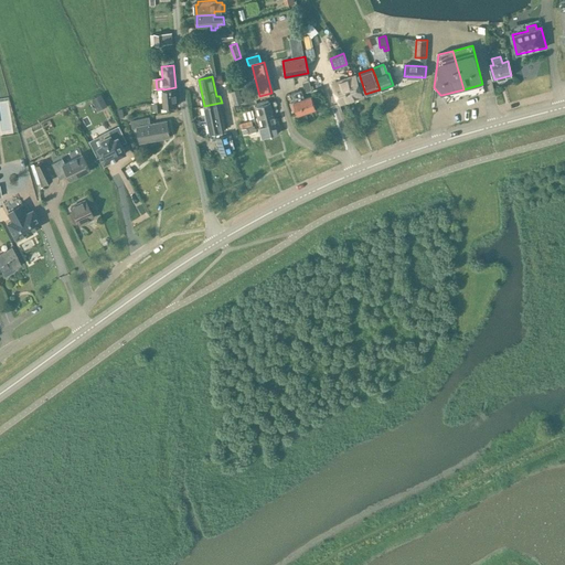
[(363,95),(359,82),(336,89),(340,103),(363,95)]
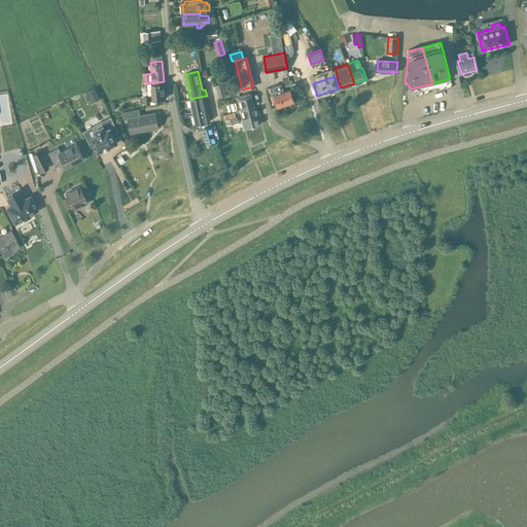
[(226,95),(221,79),(214,81),(219,97),(226,95)]
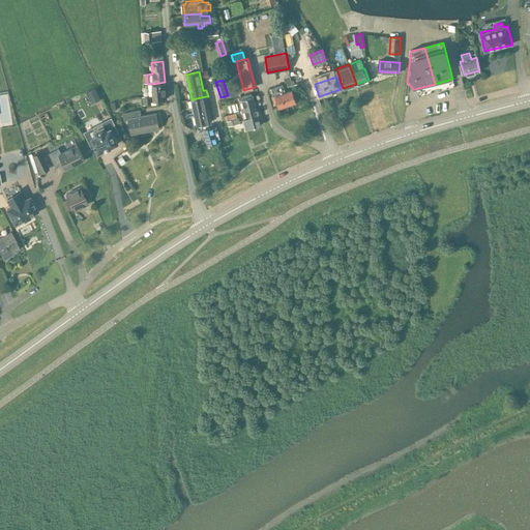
[(165,82),(153,84),(152,84),(154,98),(167,97),(165,82)]
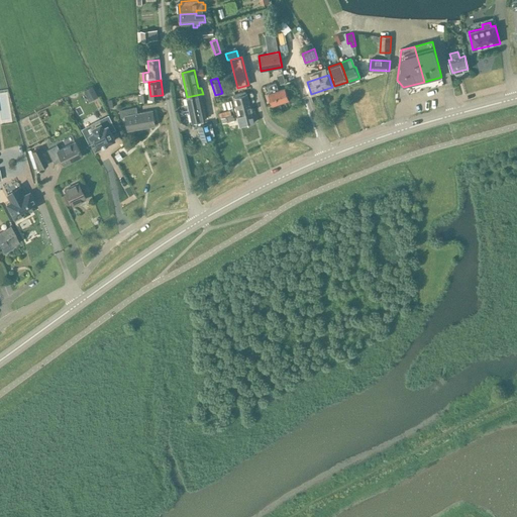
[(277,90),(274,82),(267,85),(269,93),(266,94),(269,100),(271,99),(274,105),(289,99),(285,87),(277,90)]
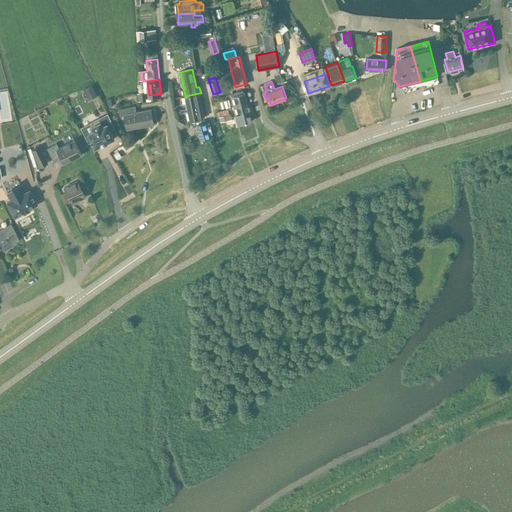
[(92,85),(83,89),(89,100),(97,95),(92,85)]
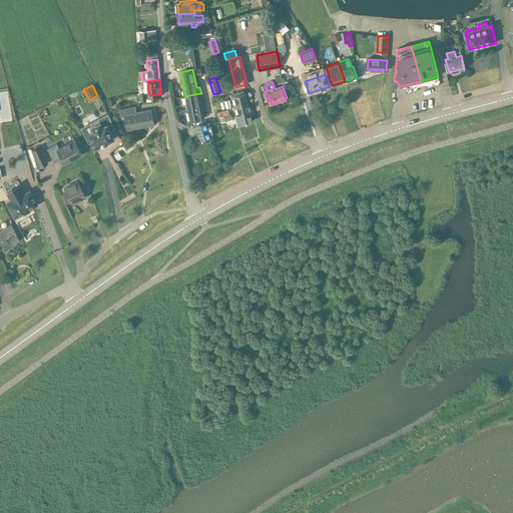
[(146,101),(145,92),(138,93),(138,101),(146,101)]
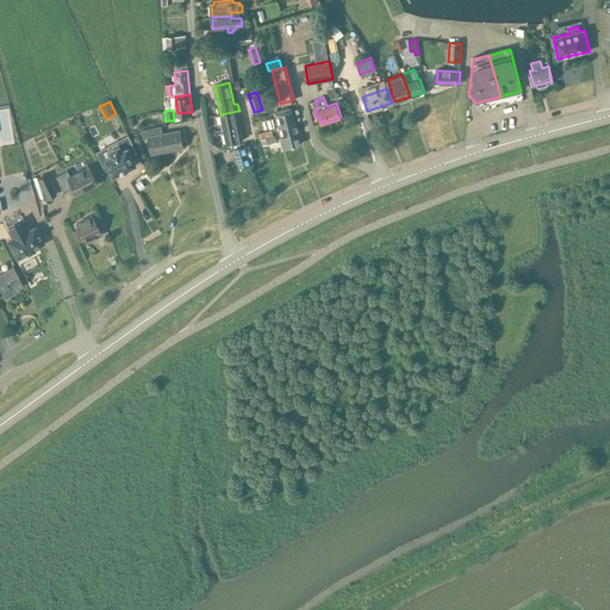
[(237,111),(221,114),(226,144),(240,141),(240,138),(243,137),(237,111)]
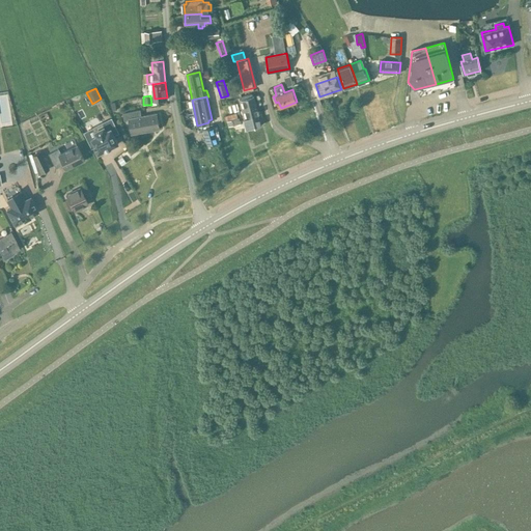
[(239,101),(244,119),(261,115),(261,112),(258,112),(254,96),(239,101)]
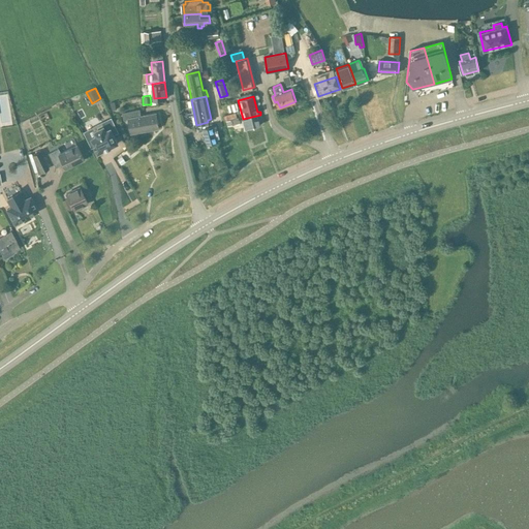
[(141,116),(139,110),(123,113),(124,119),(128,119),(130,133),(159,128),(156,113),(141,116)]
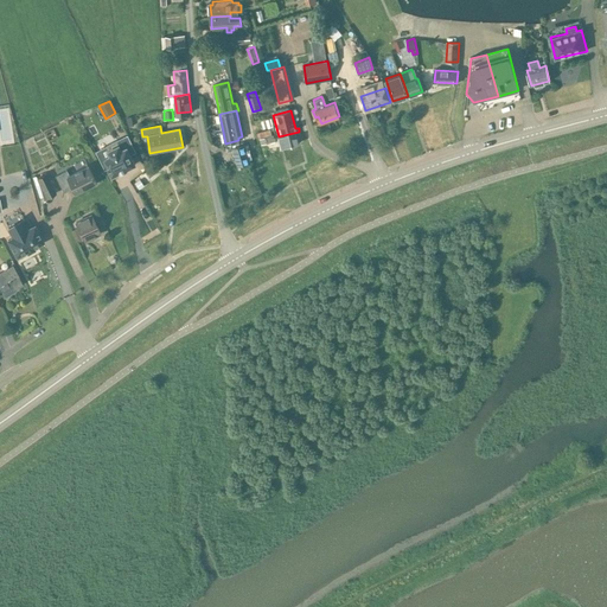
[(300,134),(299,132),(279,136),(274,138),(274,134),(266,136),(267,144),(275,141),(275,144),(280,142),(281,148),(299,144),(296,134),(300,134)]
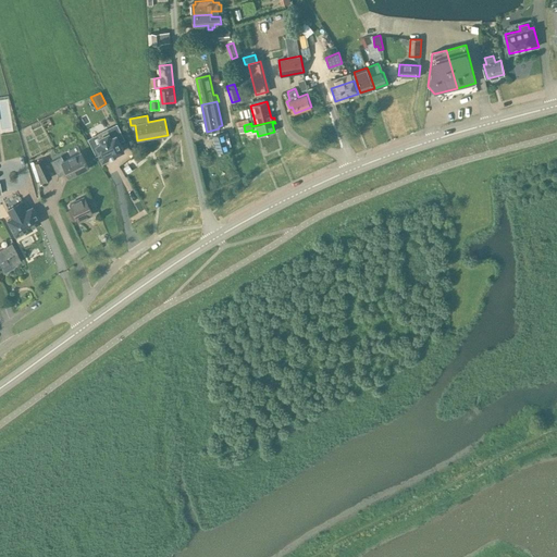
[(100,143),(94,146),(101,161),(123,150),(115,135),(110,137),(107,131),(97,135),(100,143)]
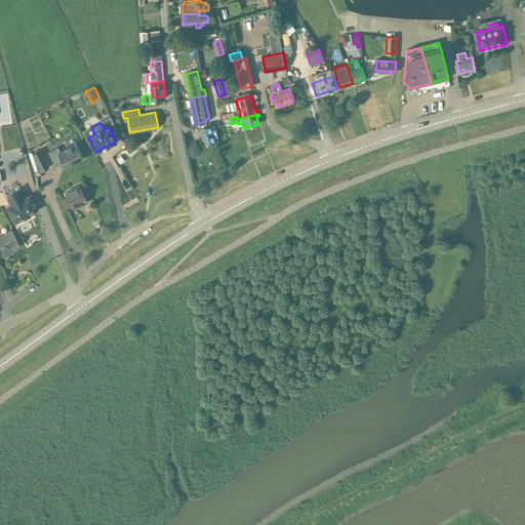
[(216,140),(212,125),(201,128),(205,144),(216,140)]
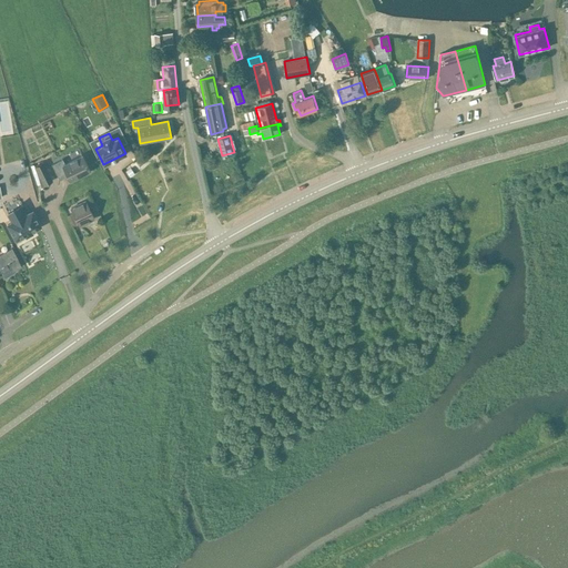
[(91,171),(82,154),(64,163),(62,159),(51,164),(60,180),(67,175),(70,182),(91,171)]
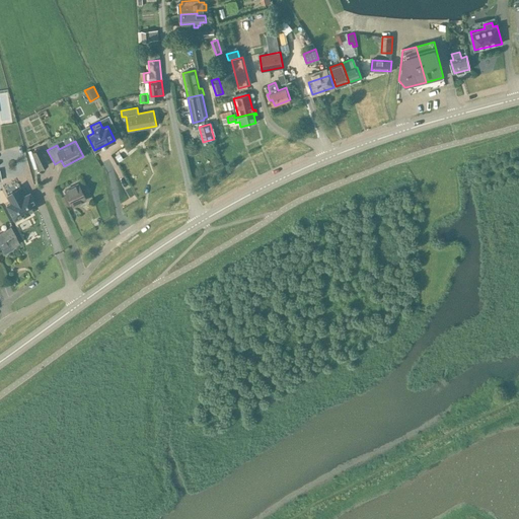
[(48,163),(40,147),(31,151),(36,169),(48,163)]
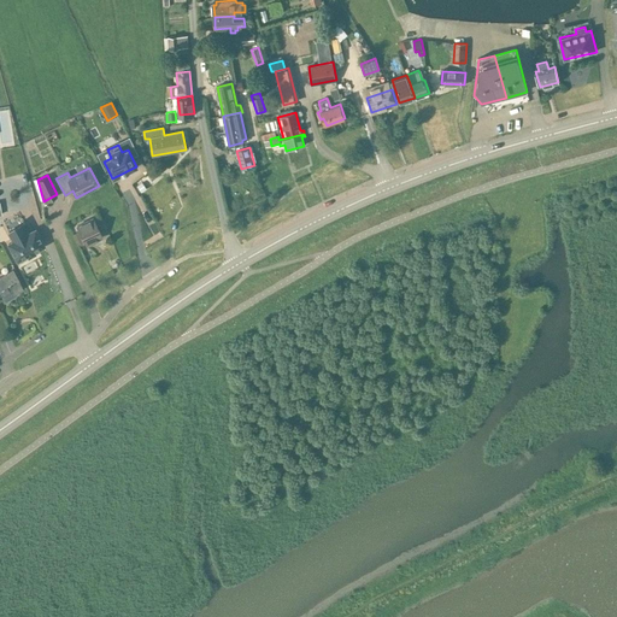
[(103,238),(93,218),(77,227),(86,245),(103,238)]
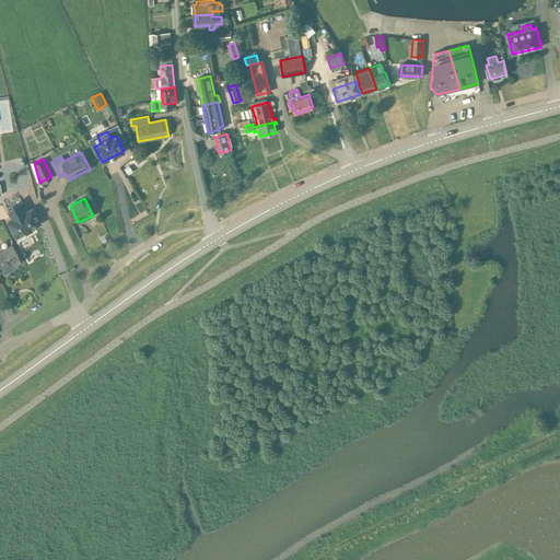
[(8,210),(12,218),(7,220),(15,236),(39,223),(31,207),(24,211),(20,202),(8,210)]
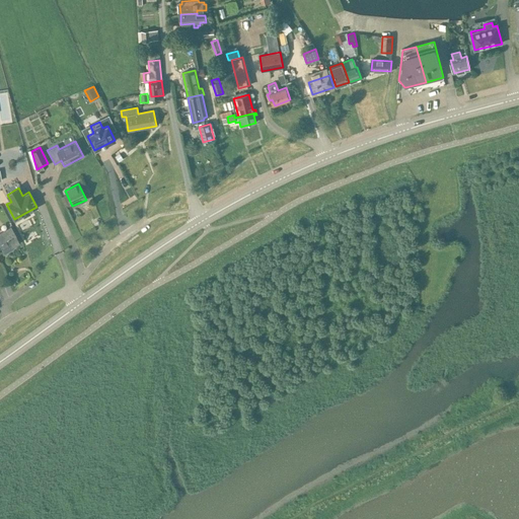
[(19,242),(11,227),(0,232),(0,244),(4,253),(13,248),(12,246),(19,242)]
